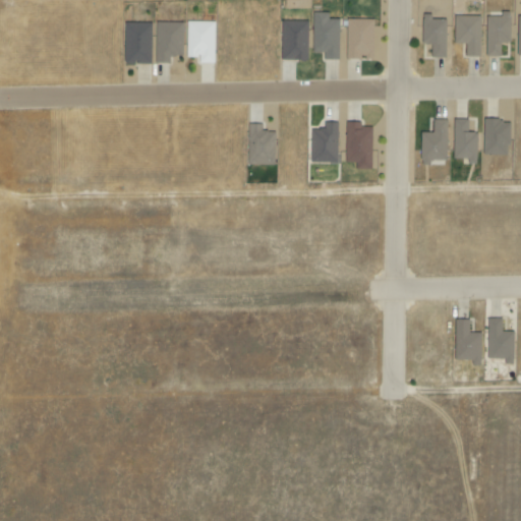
[(485,17),(485,57),(500,57),(500,44),(509,44),(510,12),(500,12),(500,17),(485,17)]
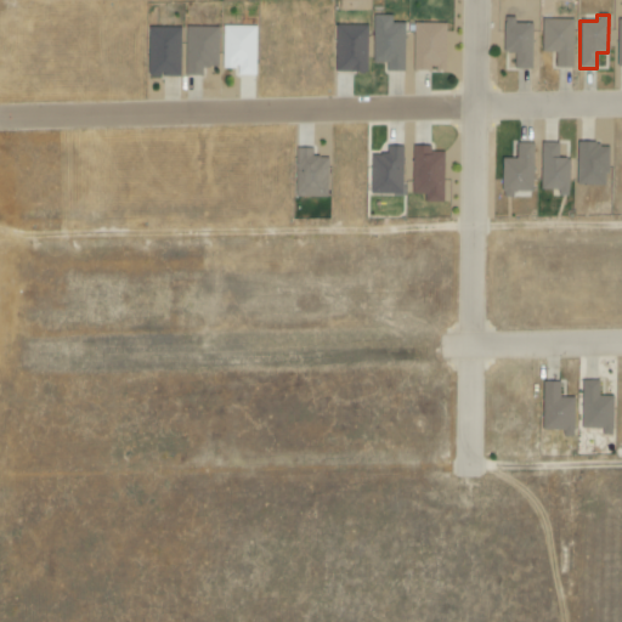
[(386,72),(405,73),(406,24),(393,23),(393,16),(373,16),(372,63),(386,63),(386,72)]
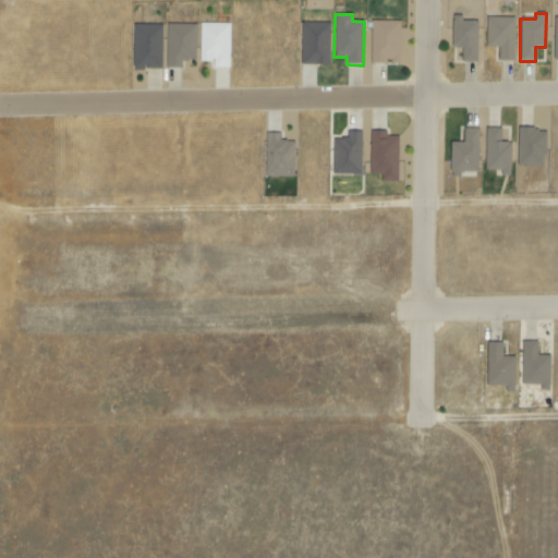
[(513,61),(513,17),(485,19),(485,48),(497,48),(497,61),(513,61)]
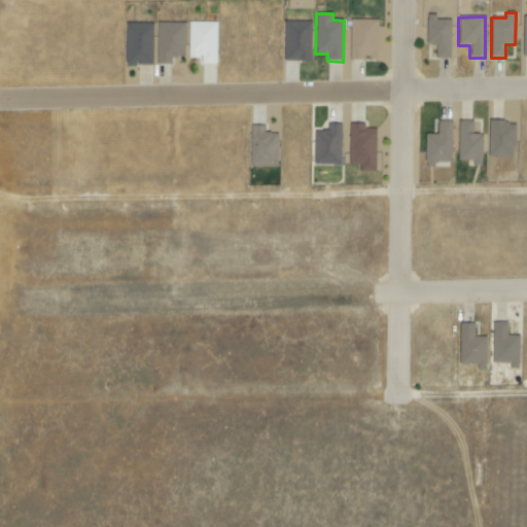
[(451,19),(427,19),(426,45),(435,46),(435,59),(450,59),(451,19)]
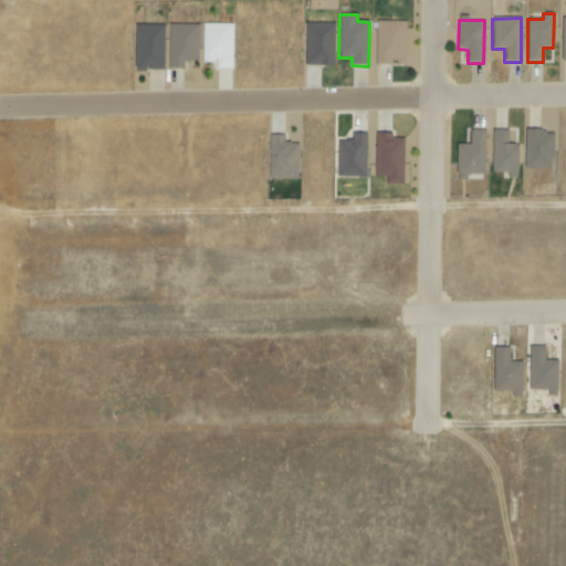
[(406,22),(377,22),(376,65),(405,65),(406,22)]
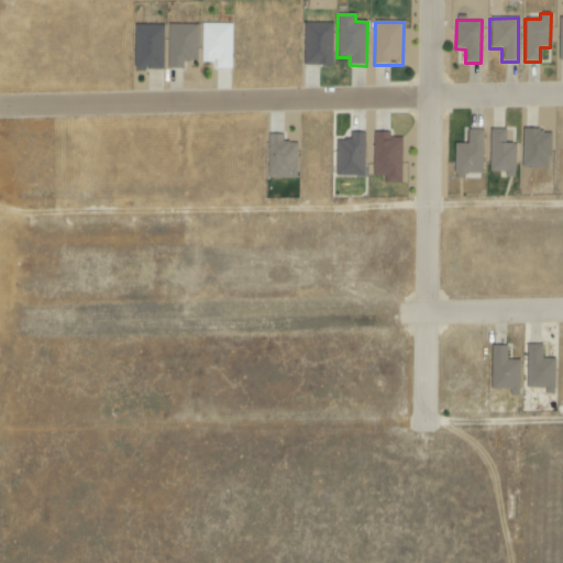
[(332,24),(304,23),(304,66),(332,66),(332,24)]
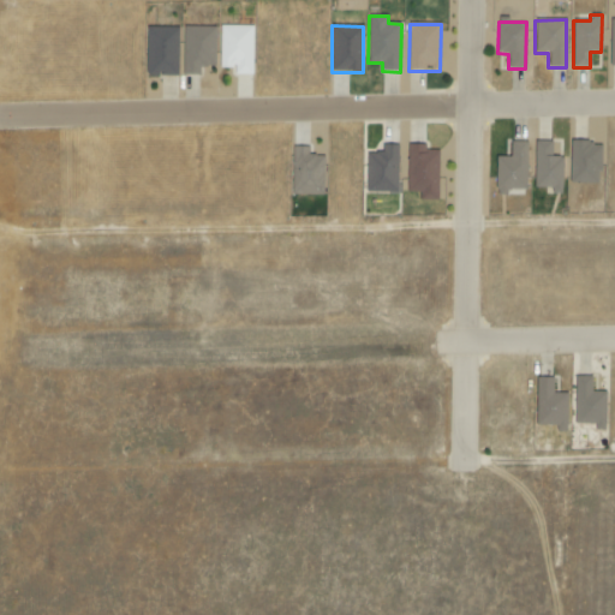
[(220,69),(234,67),(234,75),(252,75),(252,27),(220,28),(220,69)]
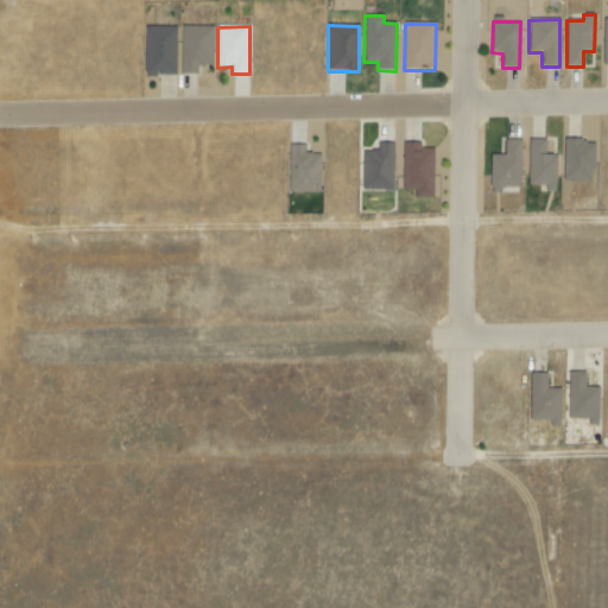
[(145,76),(176,76),(176,27),(144,27),(145,76)]
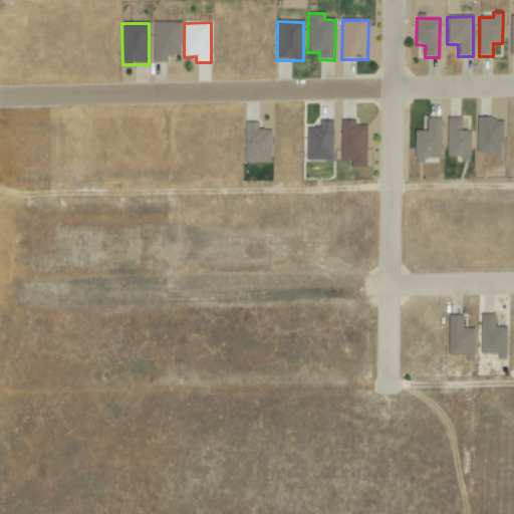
[(180,23),(153,23),(152,63),(167,63),(167,56),(179,56),(180,23)]
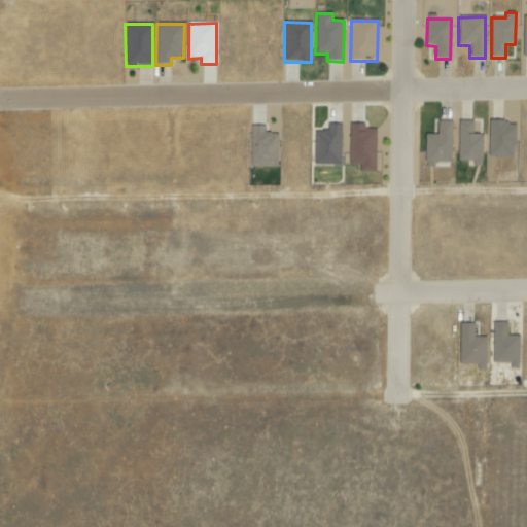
[(482,121),(458,120),(458,163),(482,163),(482,121)]
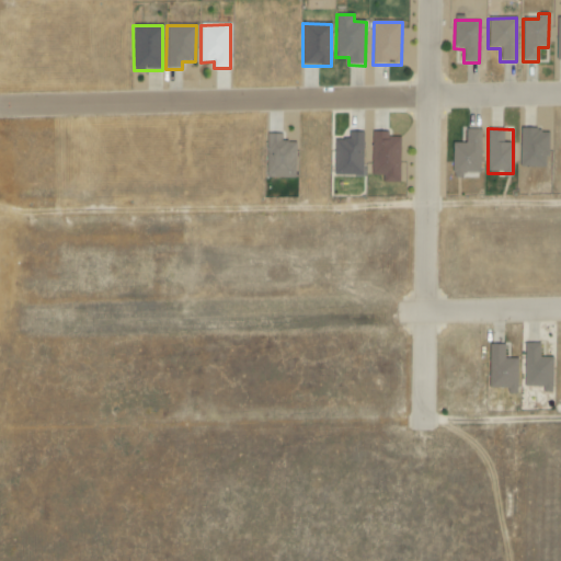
[(481,129),(466,129),(466,142),(453,144),(453,174),(481,173),(481,129)]
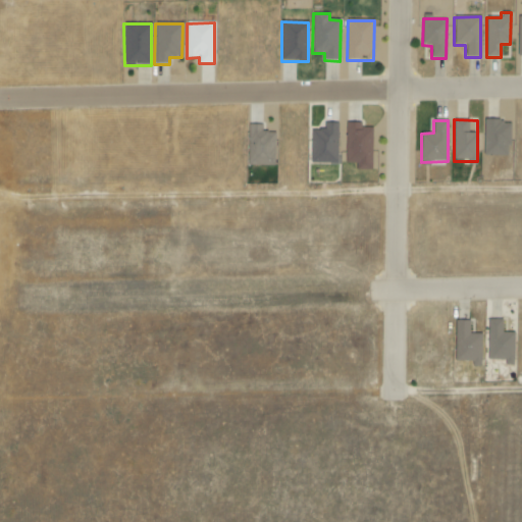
[(483,155),(510,156),(510,120),(484,120),(483,155)]
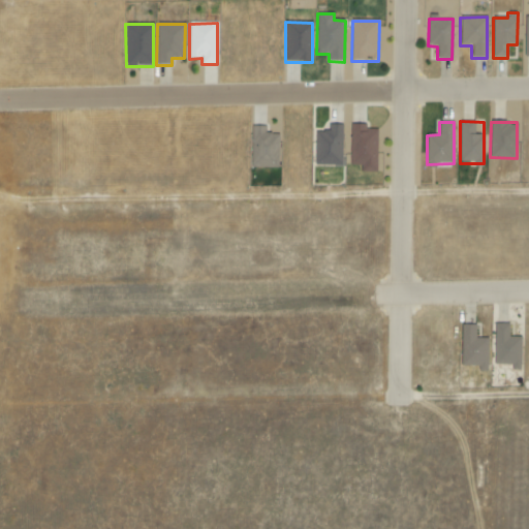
[(277,168),(279,134),(266,133),(266,127),(254,126),(253,167),(277,168)]
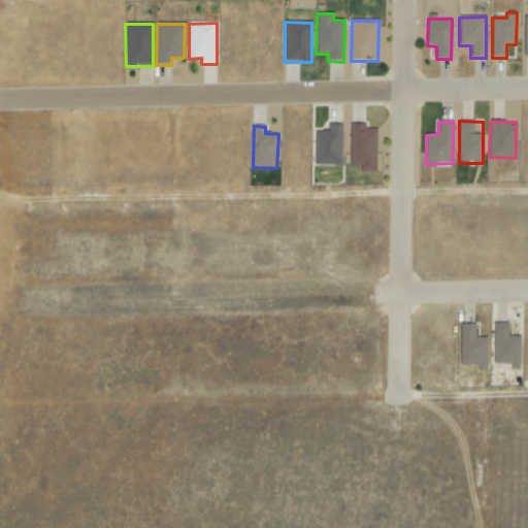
[(376,172),(377,128),(351,127),(350,165),(361,165),(360,172),(376,172)]
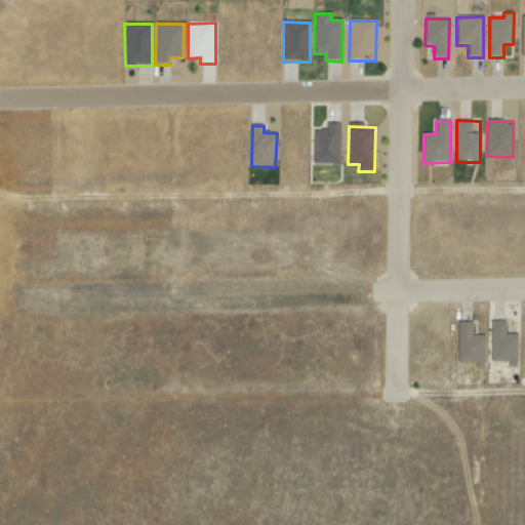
[(312,164),(339,164),(340,127),(313,127),(312,164)]
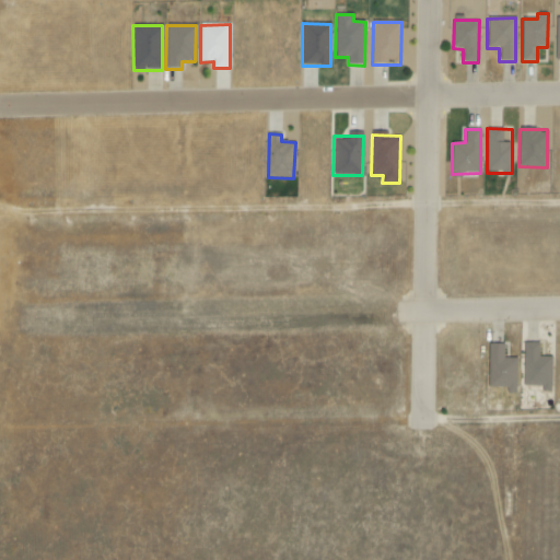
[(541,386),(541,392),(550,392),(551,357),(538,357),(538,342),(524,342),(523,386),(541,386)]
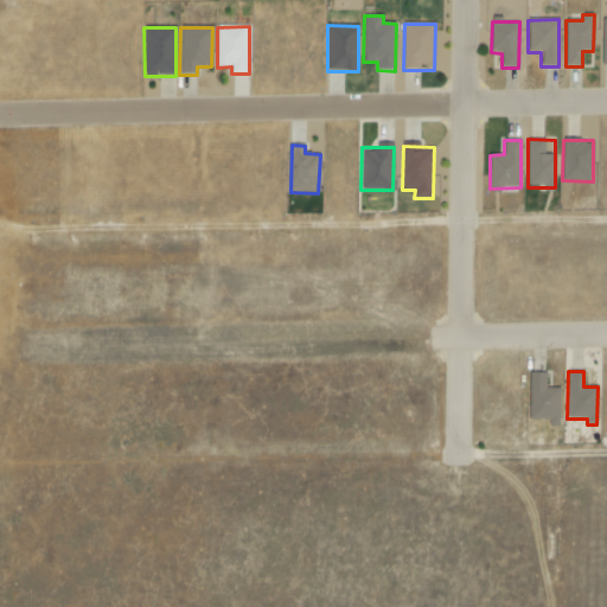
[(560,388),(545,388),(545,374),(530,372),(529,421),(558,421),(560,388)]
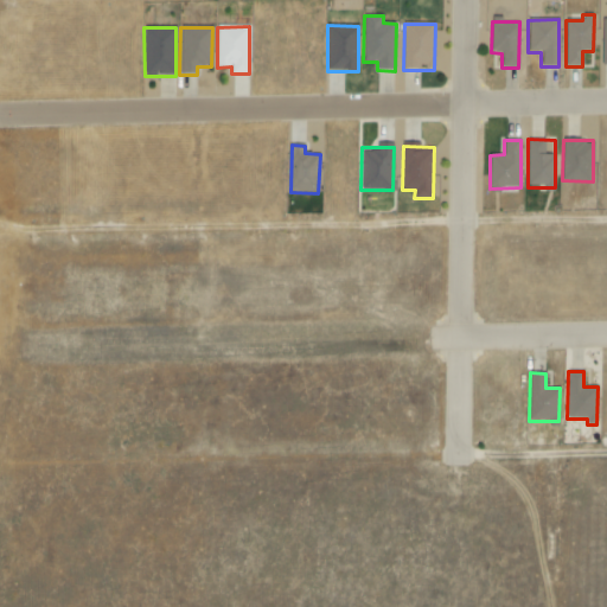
All buildings are outlined.
